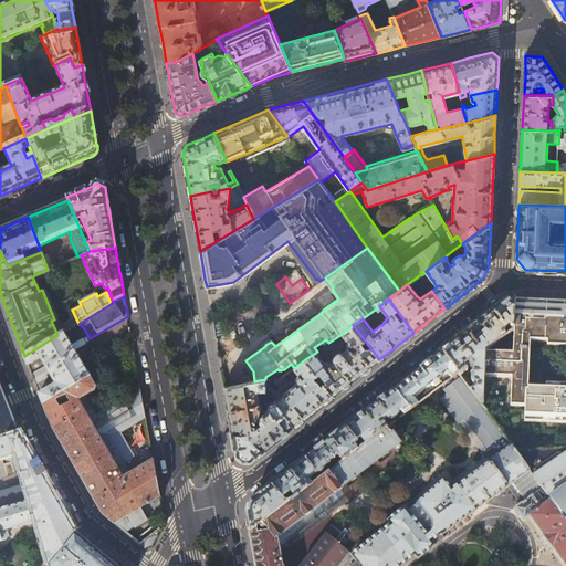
[(442,353),(459,373),(462,376),(469,369),(469,368),(468,366),(470,364),(473,365),(475,362),(477,363),(478,363),(477,365),(477,370),(475,370),(473,374),(472,380),(477,386),(472,389),(483,405),(485,352),(506,336),(505,335),(503,336),(501,333),(510,325),(512,327),(514,327),(515,299),(509,301),(495,311),(442,353)]
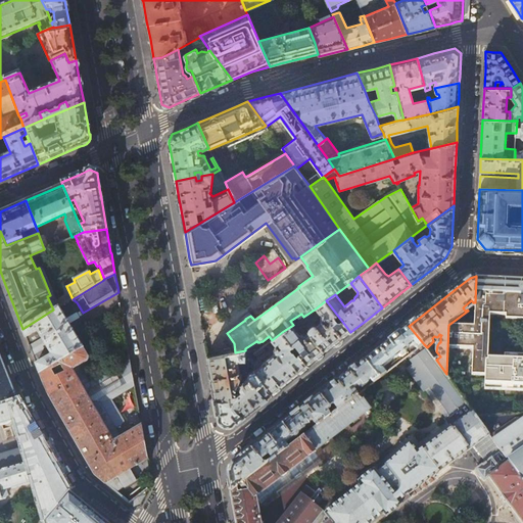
[(486,276),(476,276),(475,302),(474,325),(448,325),(447,346),(473,347),(472,374),(485,375),(485,361),(488,361),(490,315),(522,316),(522,278),(500,277),(486,276)]
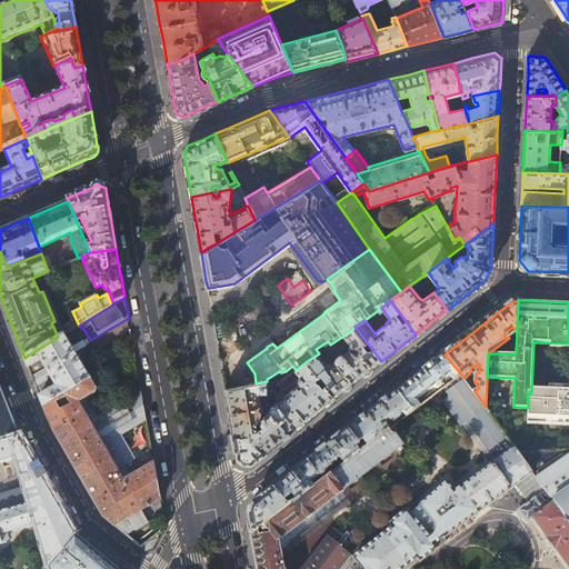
[(77,333),(83,329),(79,326),(58,337),(25,358),(36,388),(39,395),(47,417),(53,431),(61,445),(95,502),(97,506),(103,517),(121,532),(126,535),(163,513),(162,508),(160,492),(157,473),(155,463),(133,476),(127,466),(135,461),(120,436),(147,420),(145,407),(142,391),(90,422),(78,402),(96,392),(96,390),(69,343),(79,338),(77,333)]
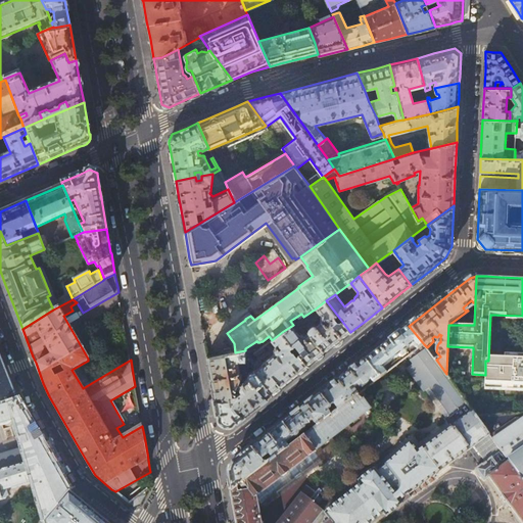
[(326,300),(316,308),(321,315),(321,320),(322,322),(317,326),(316,325),(315,325),(314,325),(313,325),(313,326),(308,328),(308,329),(307,329),(307,330),(307,331),(308,332),(304,335),(303,334),(298,332),(293,325),(282,332),(308,366),(328,349),(335,344),(342,338),(350,332),(326,300)]
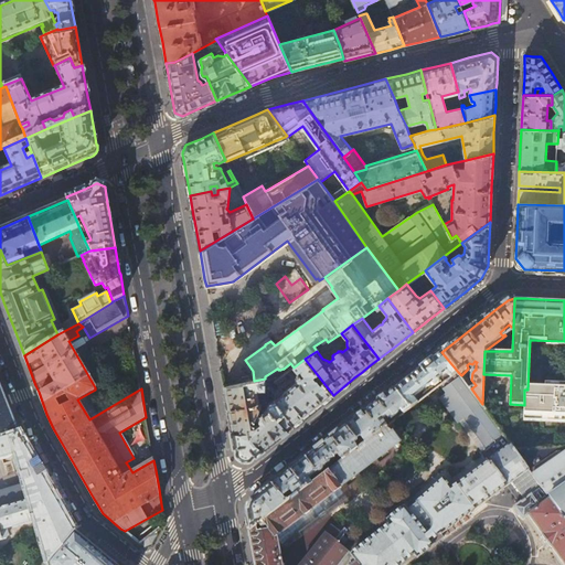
[(451,377),(458,372),(441,352),(424,365),(394,390),(411,408),(419,402),(415,397),(428,386),(429,386),(432,384),(436,385),(440,382),(439,379),(447,372),(451,377)]
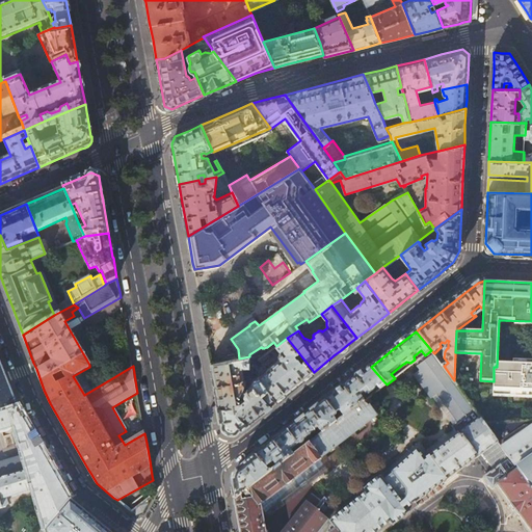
[(287,338),(276,346),(281,352),(280,353),(280,354),(280,355),(280,358),(267,368),(267,370),(259,377),(276,400),(293,388),(314,372),(287,338)]
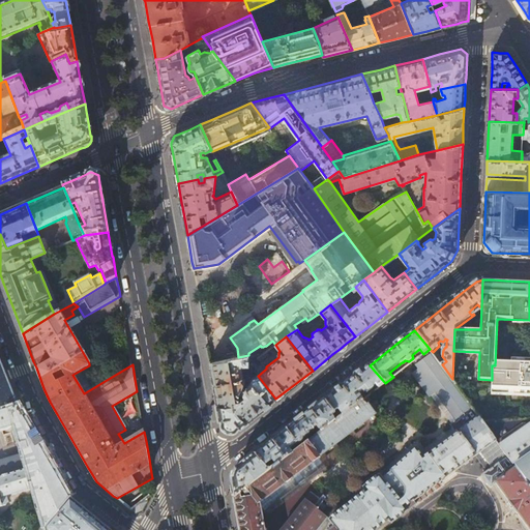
[(529,528),(529,494),(523,484),(481,420),(452,379),(442,364),(433,352),(430,349),(423,354),(413,361),(462,427),(460,432),(424,458),(417,448),(391,472),(383,479),(380,476),(365,488),(367,492),(329,522),(334,527),(329,529),(376,529),(390,520),(392,523),(417,503),(415,501),(478,455),(489,470),(483,474),(492,487),(497,482),(511,502),(510,503),(517,512),(518,511),(529,528)]
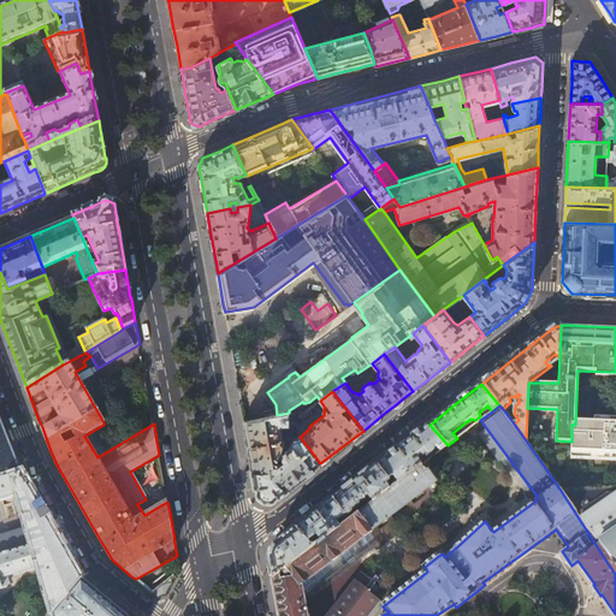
[(277,415),(244,420),(253,465),(256,484),(258,496),(272,502),(289,489),(295,484),(320,463),(300,437),(298,437),(297,437),(296,437),(295,437),(294,438),(292,438),(292,439),(291,440),(291,442),(291,443),(291,444),(289,446),(286,450),(283,448),(285,443),(283,439),(283,438),(282,427),(290,426),(290,425),(290,422),(289,413),(277,415)]
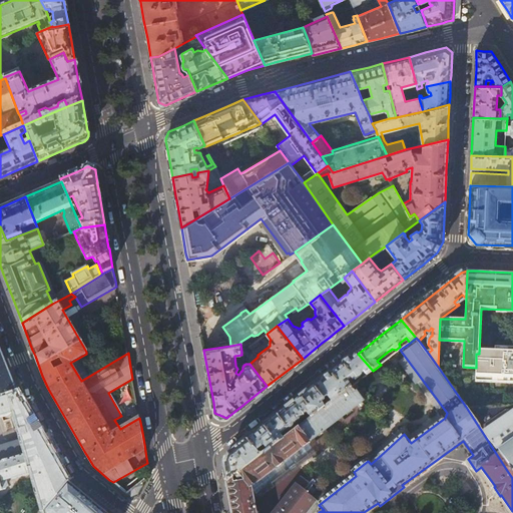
[(0,399),(18,394),(11,376),(0,347),(0,399)]
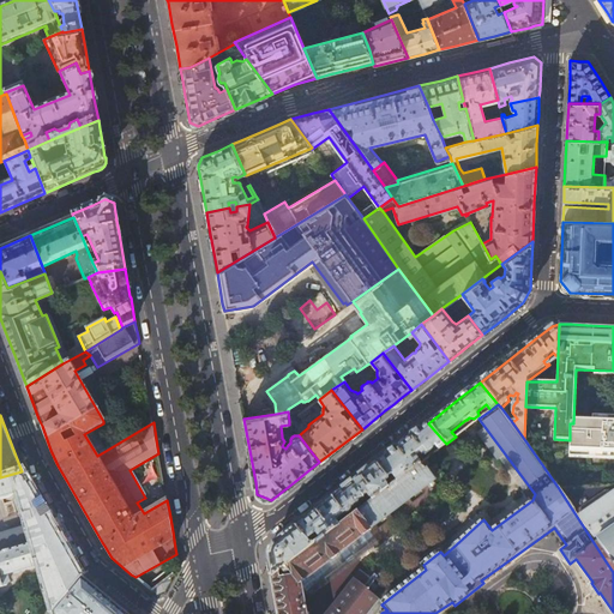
[(440,449),(446,444),(428,423),(408,439),(375,464),(392,485),(421,463),(415,456),(422,450),(426,455),(434,449),(434,447),(434,446),(437,445),(440,449)]
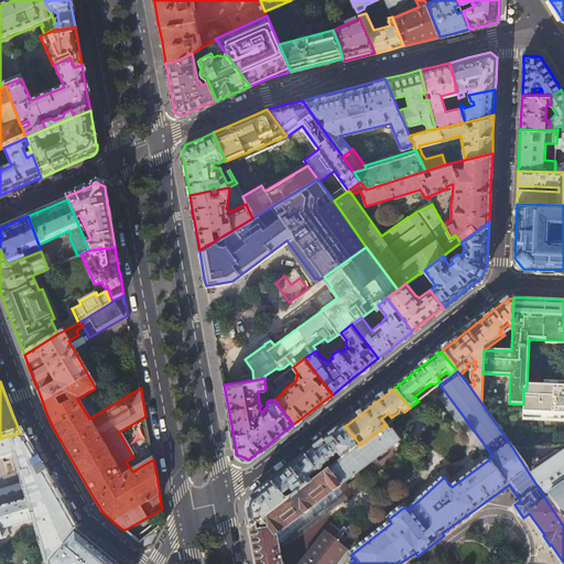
[(523,389),(523,404),(522,416),(563,418),(563,390),(527,389),(523,389)]
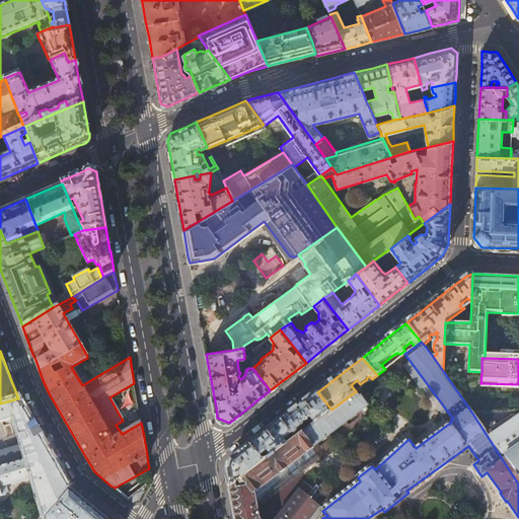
[(367,406),(356,391),(331,410),(314,424),(302,433),(313,447),(367,406)]
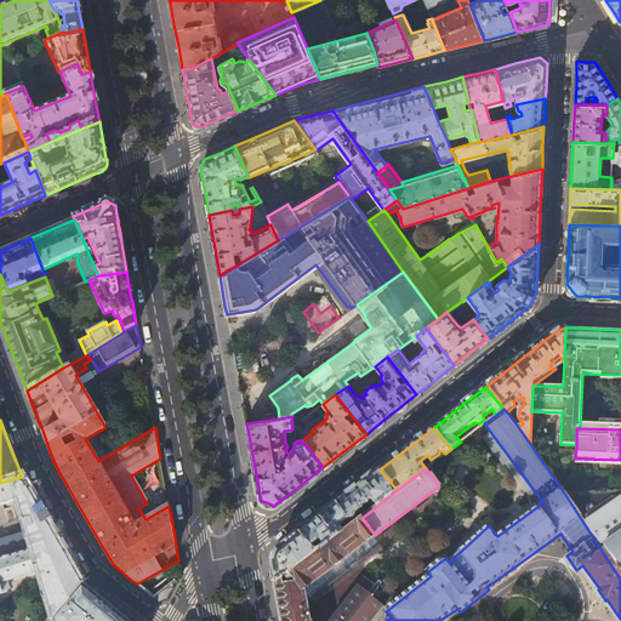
[(376,507),(397,490),(380,469),(372,476),(362,484),(336,505),(348,520),(352,525),(362,518),(358,514),(363,510),(363,508),(371,501),(376,507)]
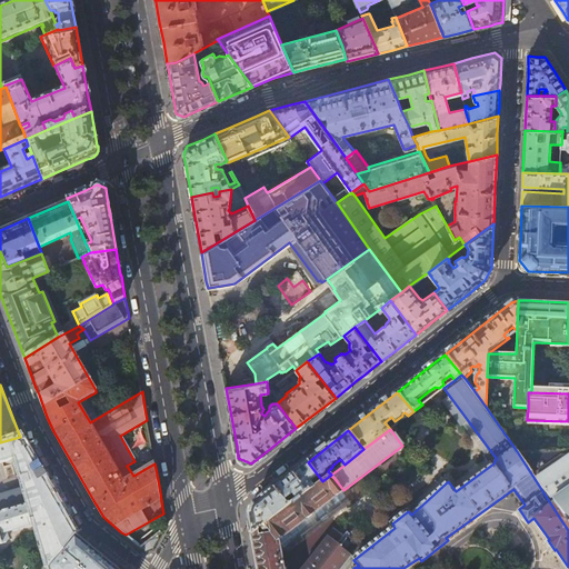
[(0,442),(0,462),(16,459),(27,496),(36,525),(48,566),(49,567),(73,537),(76,535),(60,507),(49,488),(36,465),(31,457),(26,446),(20,437),(0,442)]
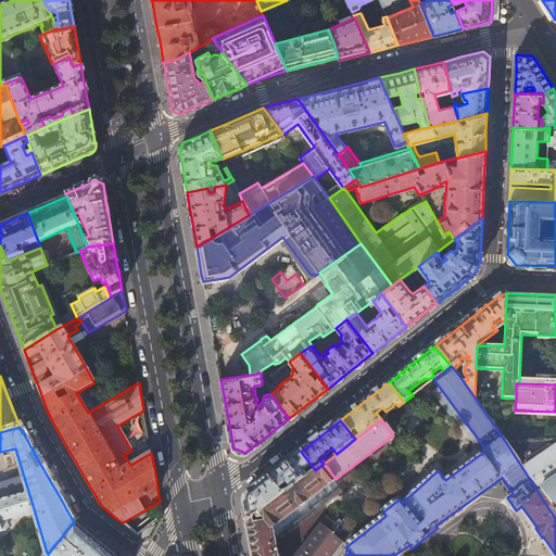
[(555,555),(555,438),(505,441),(548,508),(555,503),(555,555)]
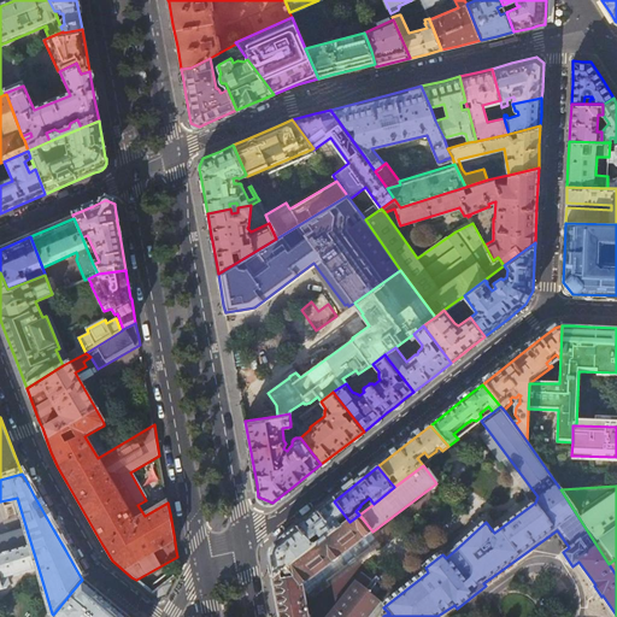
[(338,524),(346,517),(334,501),(288,536),(276,547),(272,553),(270,560),(271,565),(272,570),(274,581),(315,548),(315,547),(312,548),(309,544),(316,538),(322,544),(341,528),(338,524)]
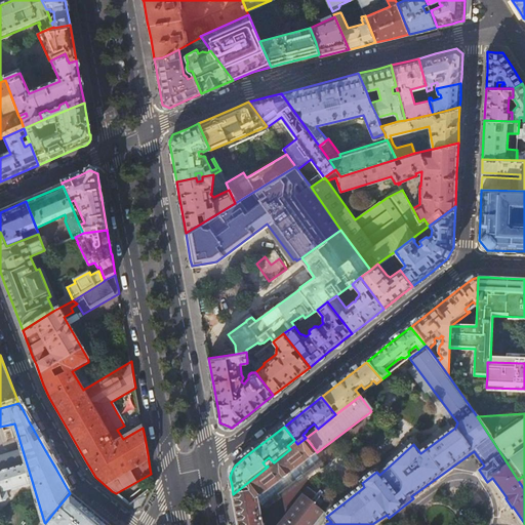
[(306,438),(297,444),(290,449),(274,462),(268,467),(233,494),(238,524),(260,524),(256,499),(317,452),(306,438)]
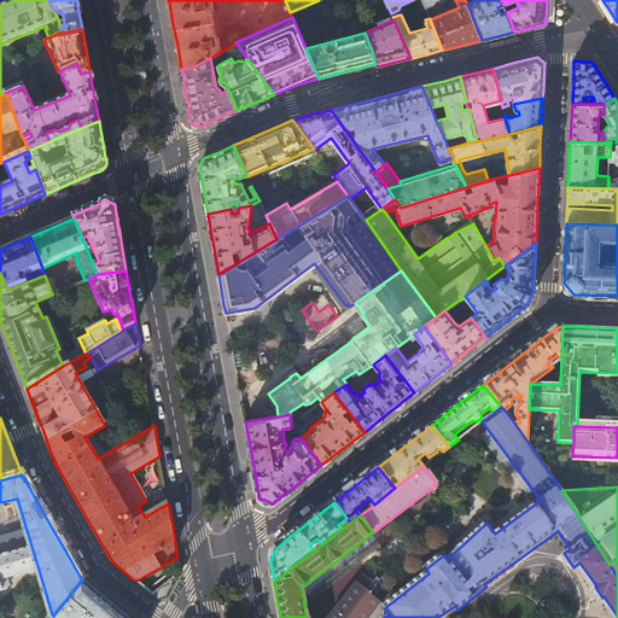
[(39,570),(29,538),(5,546),(9,554),(0,555),(0,590),(7,589),(11,583),(9,578),(39,570)]
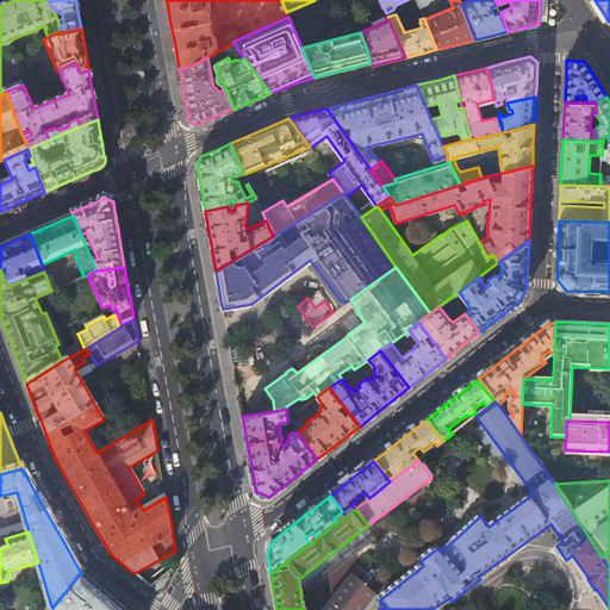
[(150,587),(173,571),(169,565),(154,577),(154,579),(147,584),(150,587)]
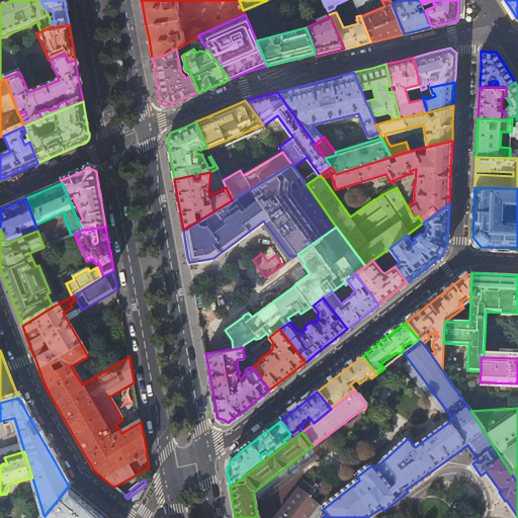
[(149,483),(147,485),(127,499),(133,502),(139,500),(149,483)]
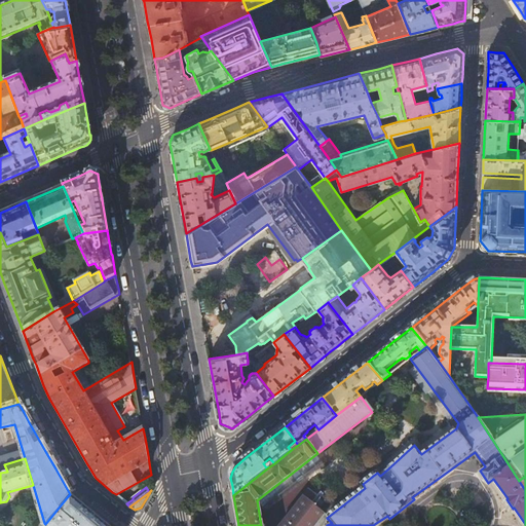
[(309,490),(280,525),(299,525),(315,506),(322,499),(309,490)]
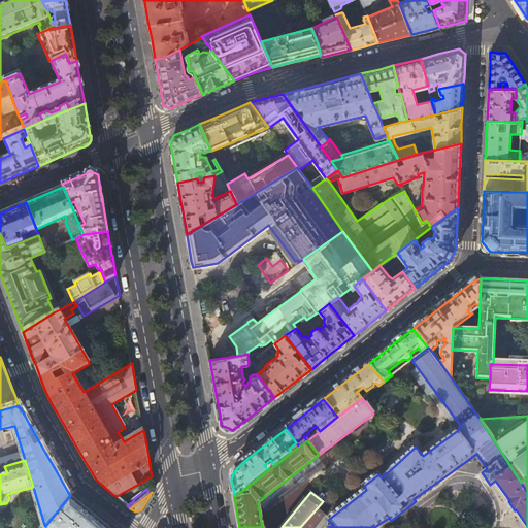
[(45,526),(44,527),(105,527),(75,504),(68,498),(45,526)]
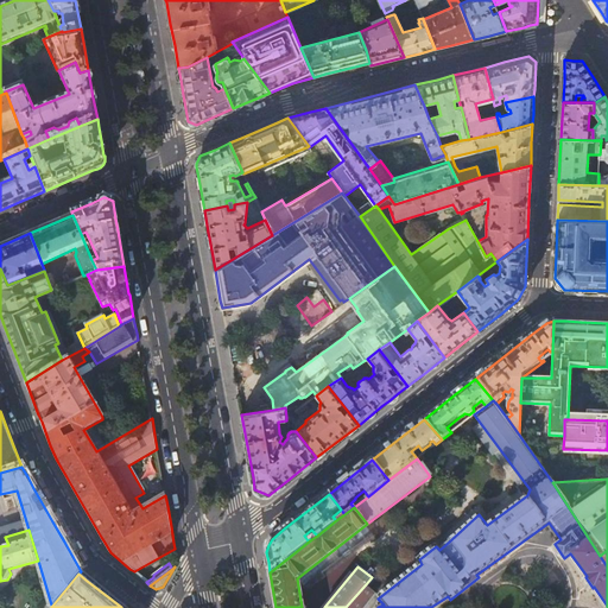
[(365,607),(375,595),(365,586),(346,607),(365,607)]
